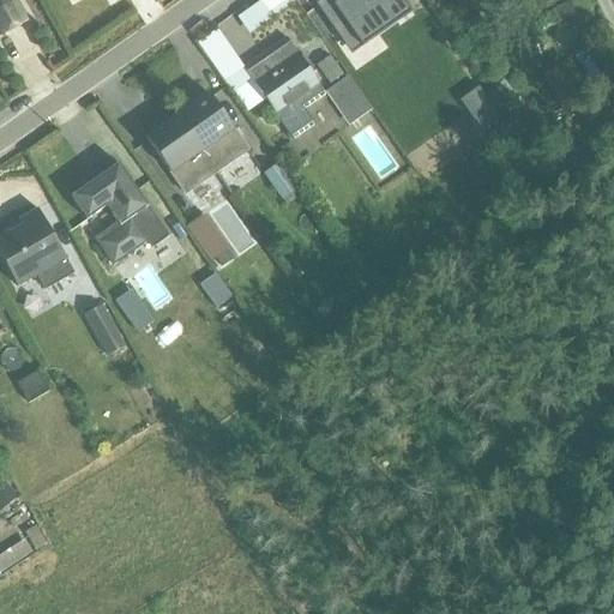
[(0,0),(0,35),(0,36),(25,23),(13,0),(0,0)]
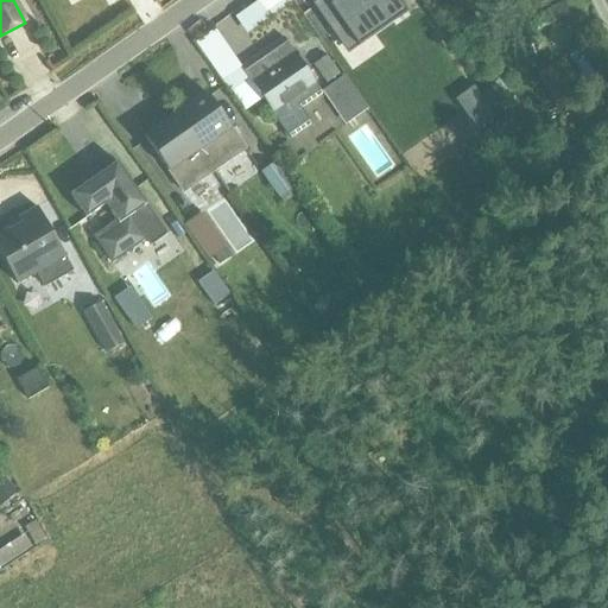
[(291,0),(258,0),(234,17),(247,35),(292,2),(291,0)]
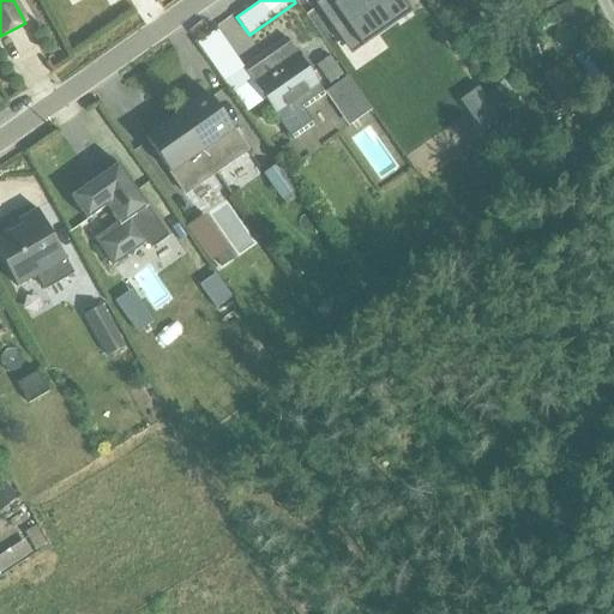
[(366,0),(338,20),(361,54),(410,23),(393,0),(366,0)]
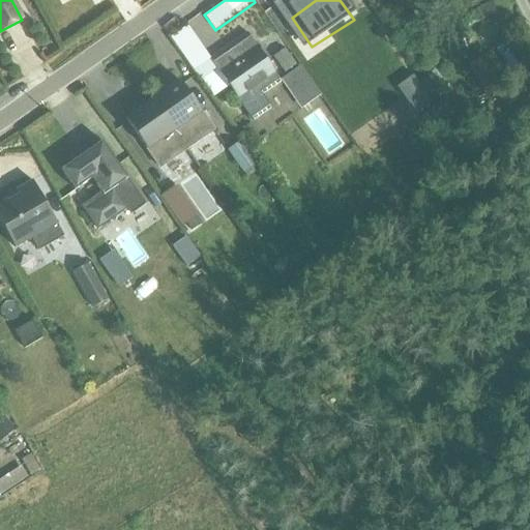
[(282,82),(280,80),(269,64),(272,62),(262,48),(259,50),(246,33),(210,58),(187,25),(169,37),(203,85),(219,74),(254,121),(272,109),(263,95),(282,82)]
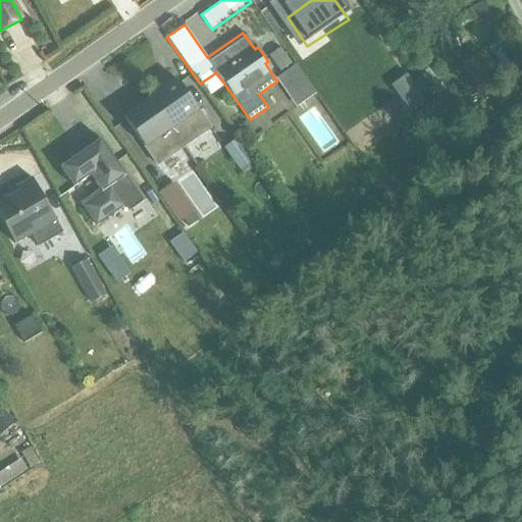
[(281,48),(269,56),(279,72),(293,64),(281,48)]
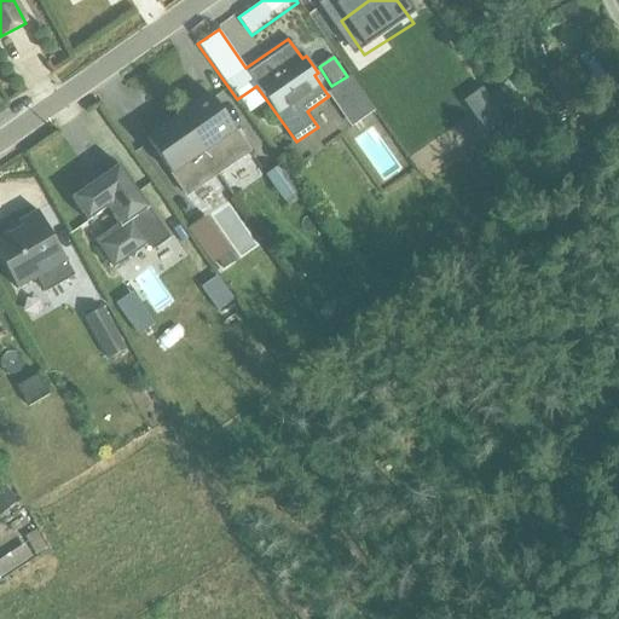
[(327,93),(329,96),(351,128),(375,111),(351,76),(327,93)]
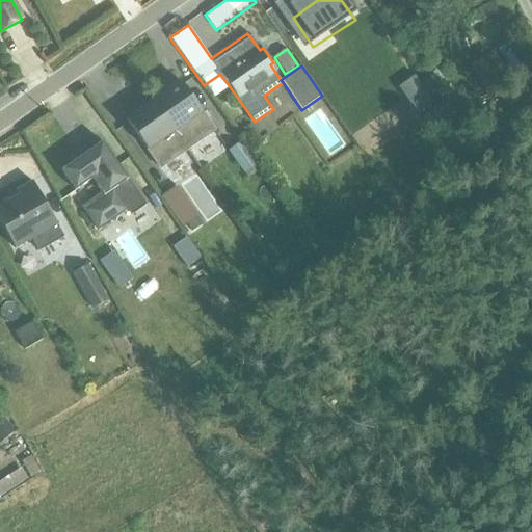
[(153,101),(187,151),(215,131),(181,82),(153,101)]
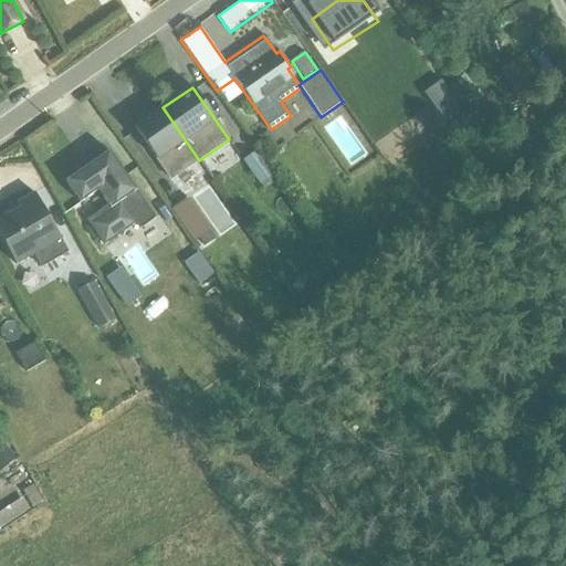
[(171,180),(199,160),(163,107),(134,128),(171,180)]
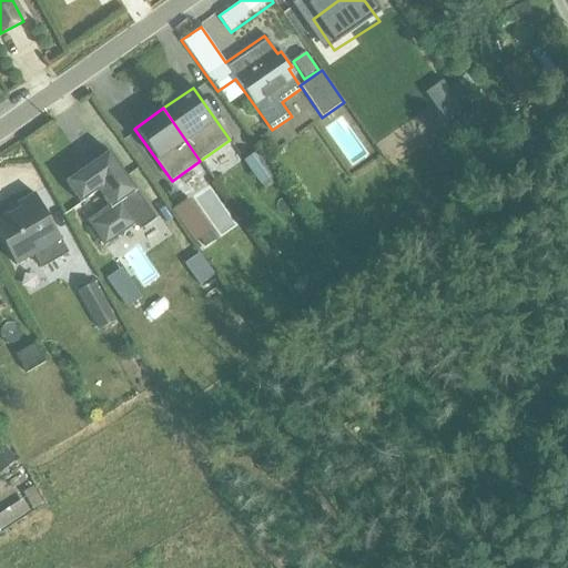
[(109,205),(88,221),(105,245),(135,223),(140,230),(155,219),(109,152),(107,153),(104,150),(80,166),(82,170),(66,182),(80,203),(98,191),(109,205)]
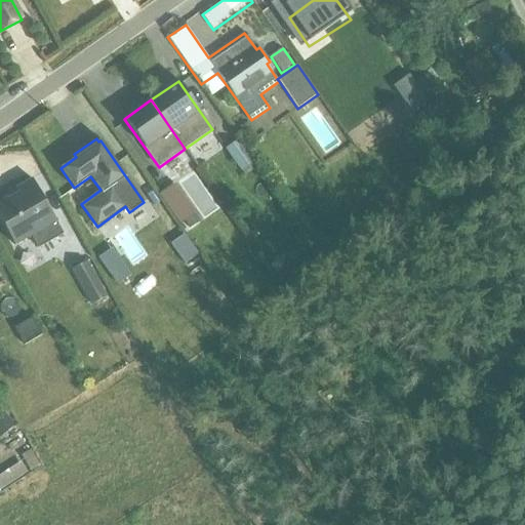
[(238,140),(225,150),(241,172),(254,163),(238,140)]
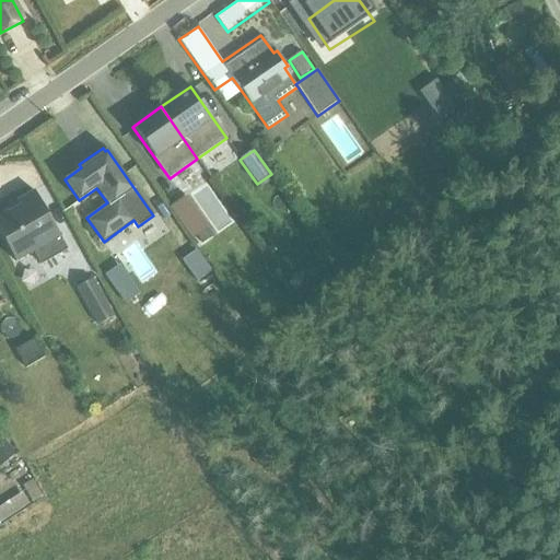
[(34,253),(42,265),(67,251),(34,191),(16,201),(20,207),(8,213),(8,212),(0,216),(0,234),(16,263),(34,253)]
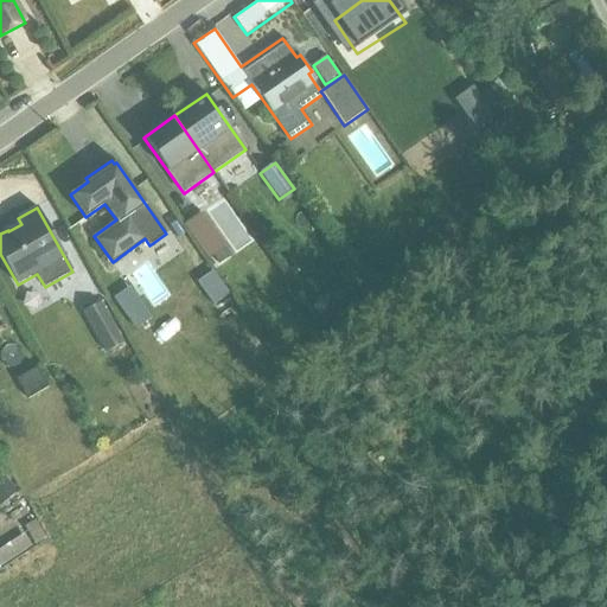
[(202,212),(184,224),(216,269),(232,257),(202,212)]
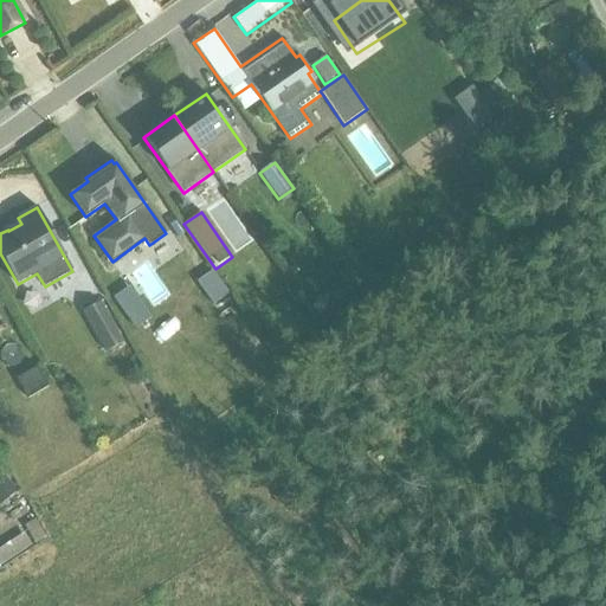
[(202,285),(214,301),(227,291),(217,276),(202,285)]
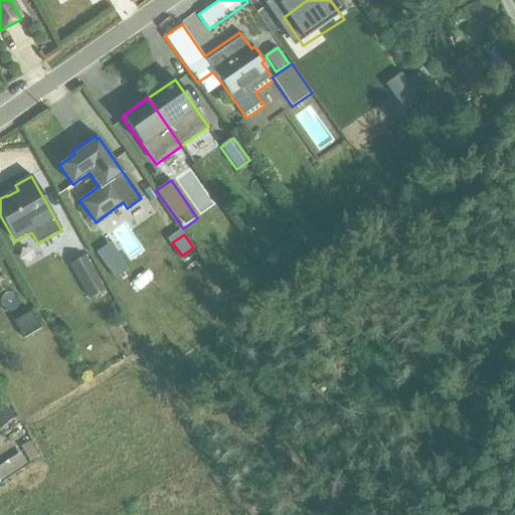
[(70,265),(90,299),(105,291),(86,255),(70,265)]
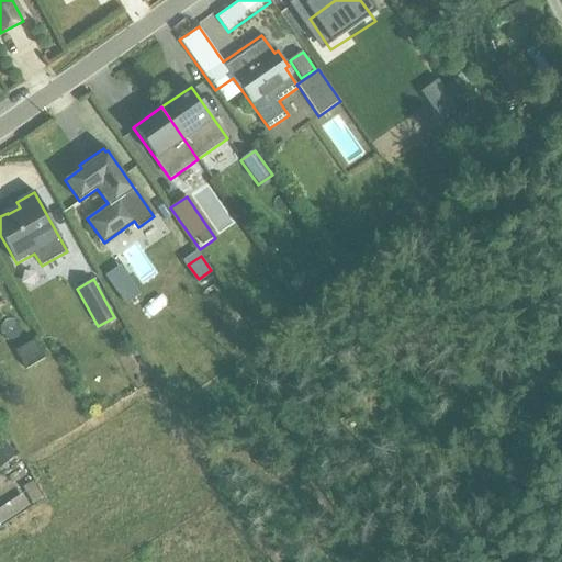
[(34,339),(15,350),(26,369),(45,358),(34,339)]
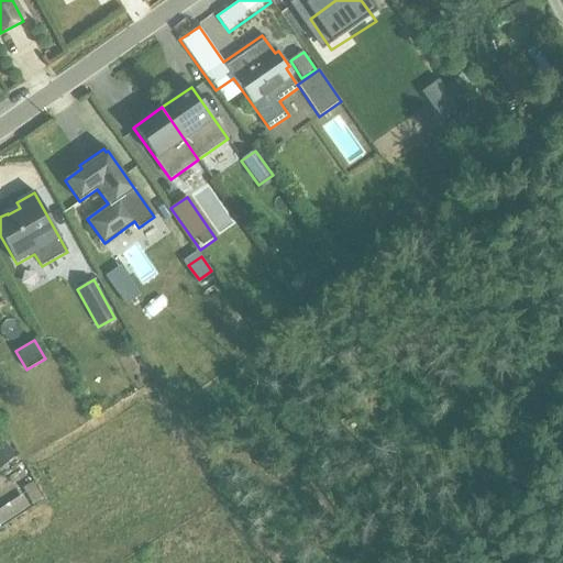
[(6,443),(0,446),(0,468),(15,459),(6,443)]
